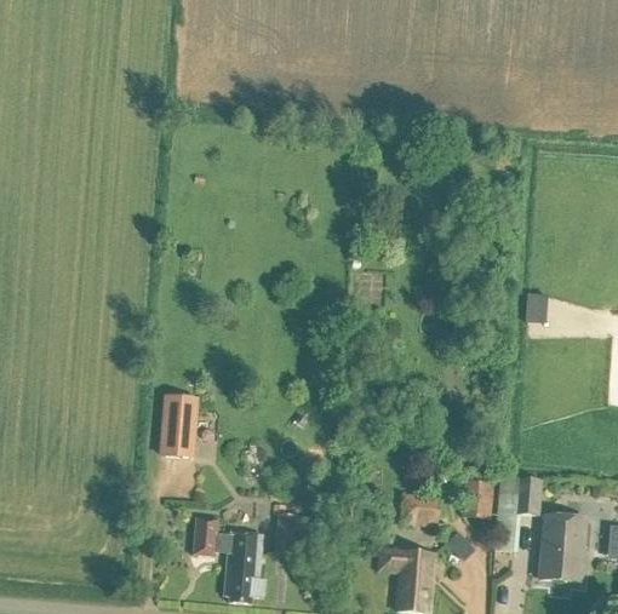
[(166,394),(161,454),(195,457),(200,396),(166,394)]
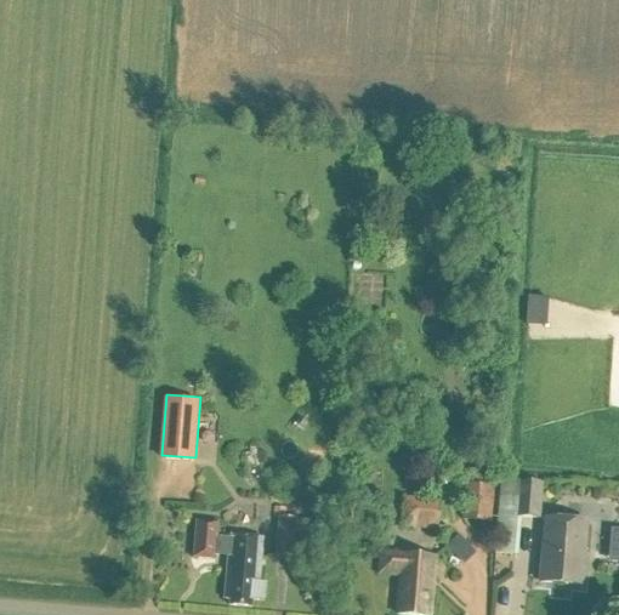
[(499,510),(540,513),(543,480),(501,477),(499,510)]
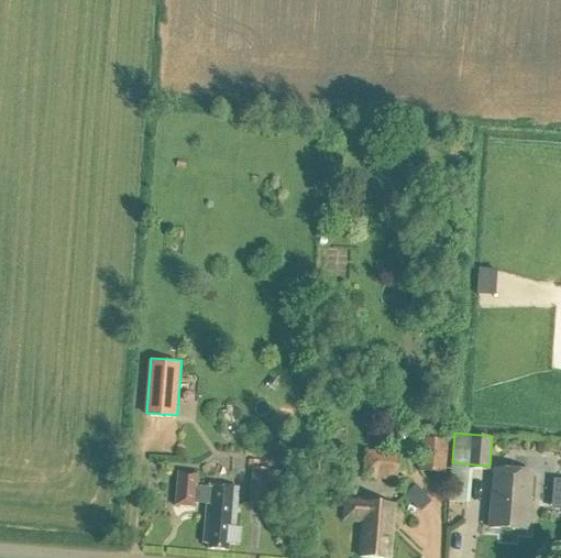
[(425,436),(421,468),(444,470),(448,438),(425,436)]
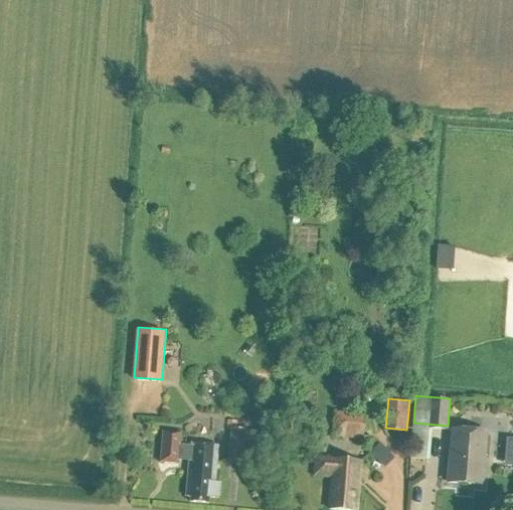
[(334,409),(332,436),(362,438),(364,411),(334,409)]
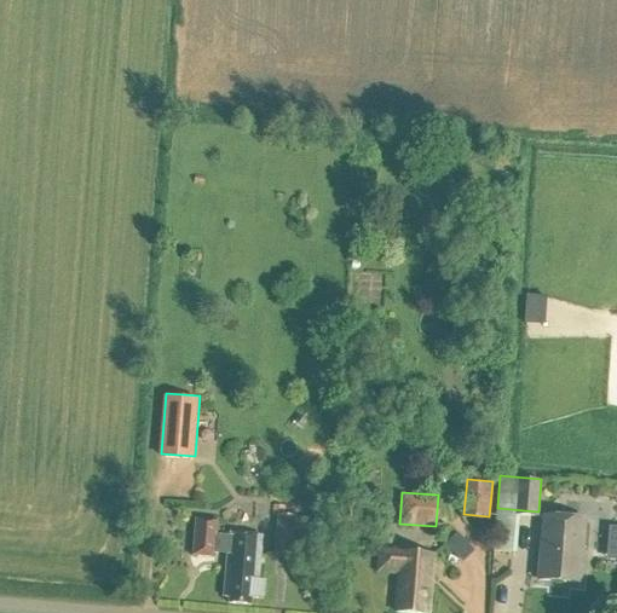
[(310,515),(295,514),(280,513),(277,549),(307,551),(310,515)]
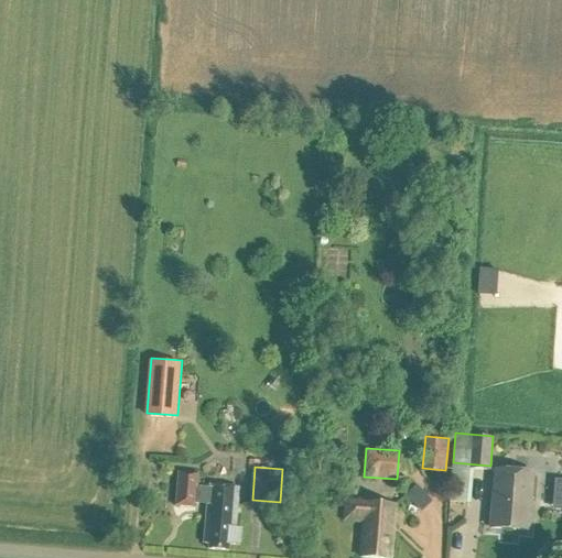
[(495,467),(490,526),(528,528),(532,470),(495,467)]
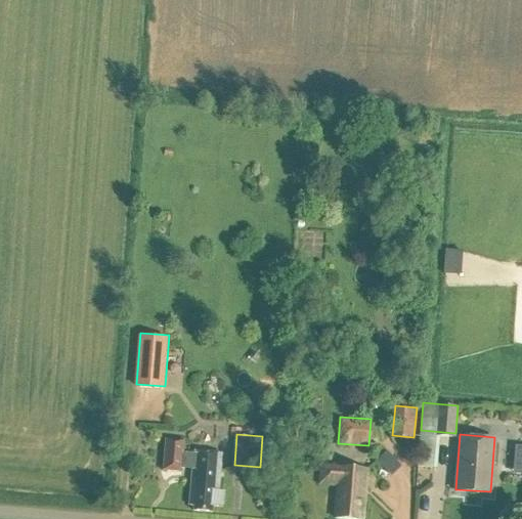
[(194,508),(213,510),(213,504),(224,505),(225,488),(219,487),(222,449),(199,447),(199,450),(185,449),(186,437),(166,436),(164,468),(183,470),(183,466),(192,467),(189,504),(194,504),(194,508)]
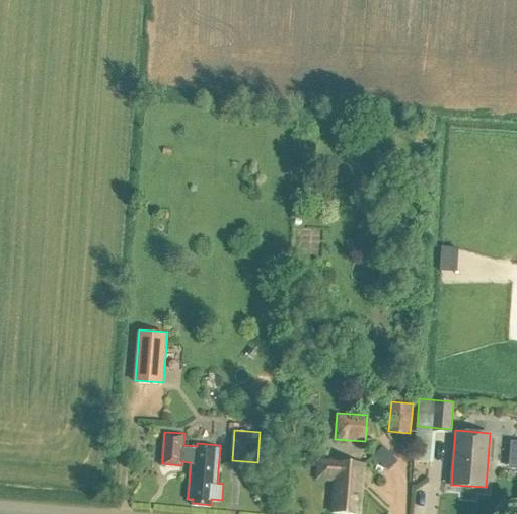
[(399,437),(399,465),(412,465),(413,437),(399,437)]
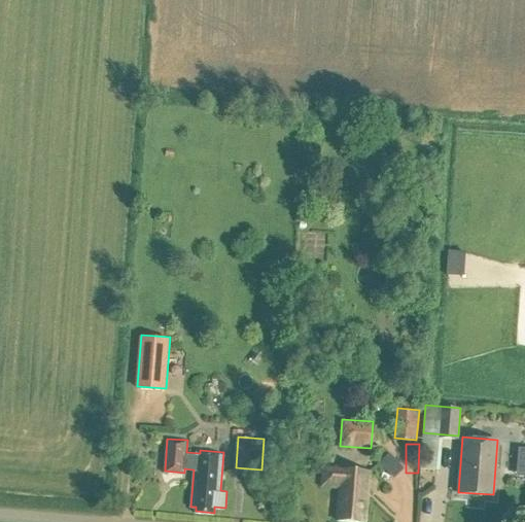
[(338,519),(364,521),(369,471),(324,467),(322,485),(341,486),(338,519)]
